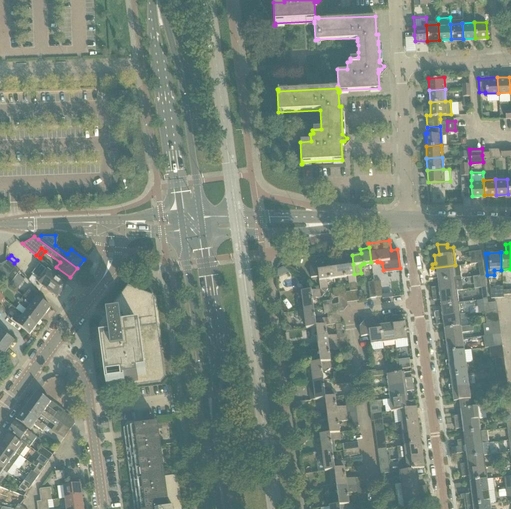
[(286,255),(282,260),(288,264),(291,259),(286,255)]
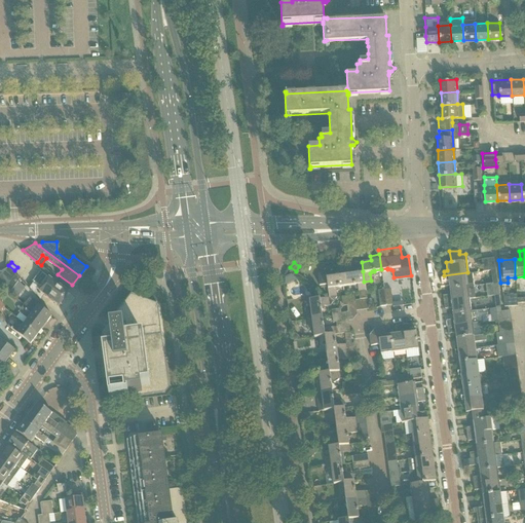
[(7,265),(1,269),(7,283),(5,284),(9,289),(16,279),(19,276),(17,274),(7,265)]
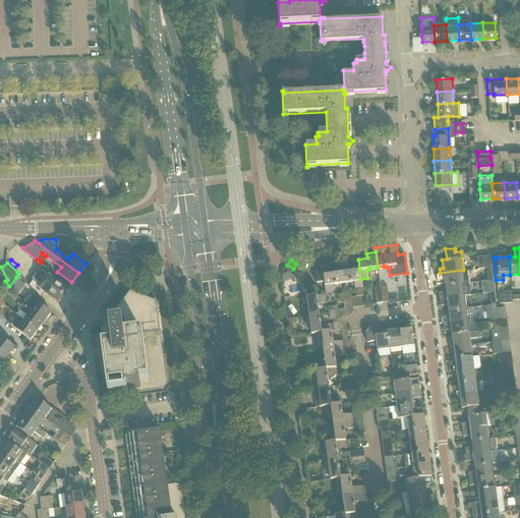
[(349,265),(340,266),(342,281),(349,281),(351,281),(353,282),(355,293),(355,294),(362,293),(360,279),(359,269),(350,270),(349,265)]
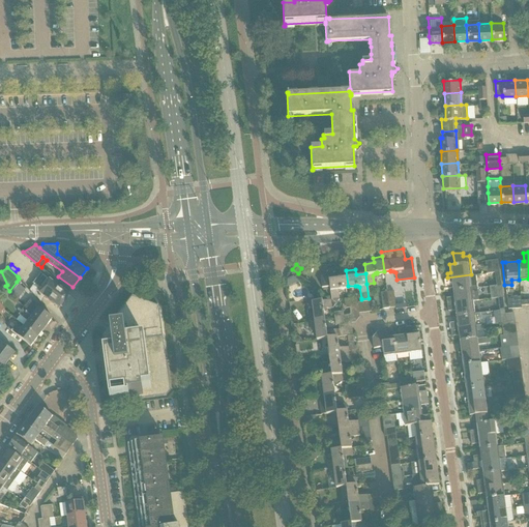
[(329,286),(331,298),(335,301),(339,298),(338,290),(339,288),(342,288),(342,287),(348,286),(346,270),(320,274),(322,287),(329,286)]
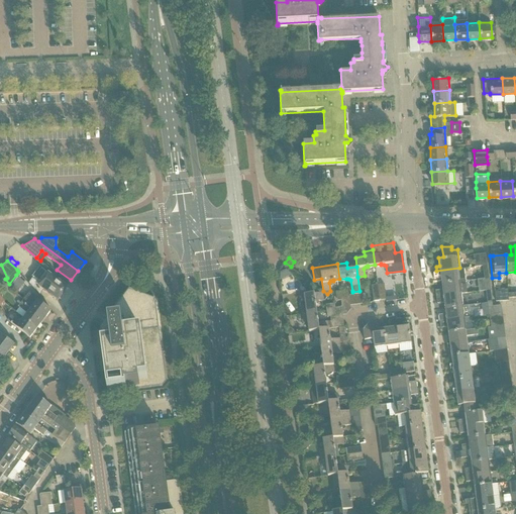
[(32,275),(28,281),(38,293),(42,288),(57,298),(59,297),(60,298),(63,293),(62,293),(67,285),(38,265),(31,275),(32,275)]
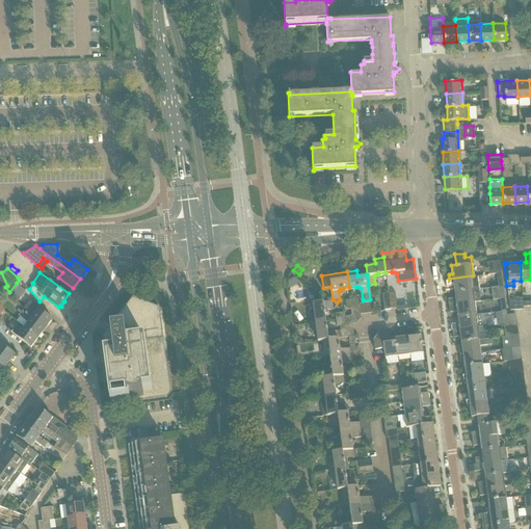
[(288,278),(288,286),(300,281),(294,275),(288,278)]
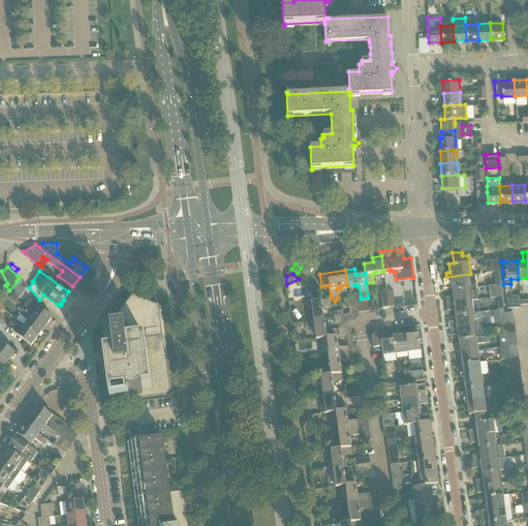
[(446,277),(443,278),(444,284),(451,284),(452,288),(452,289),(475,286),(474,274),(446,277)]
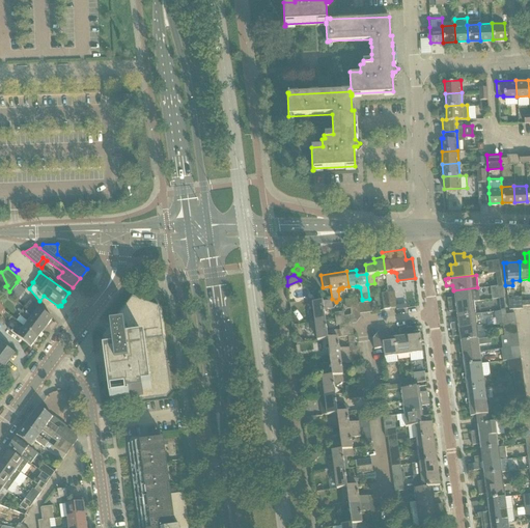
[(17,282),(9,292),(17,298),(24,287),(17,282)]
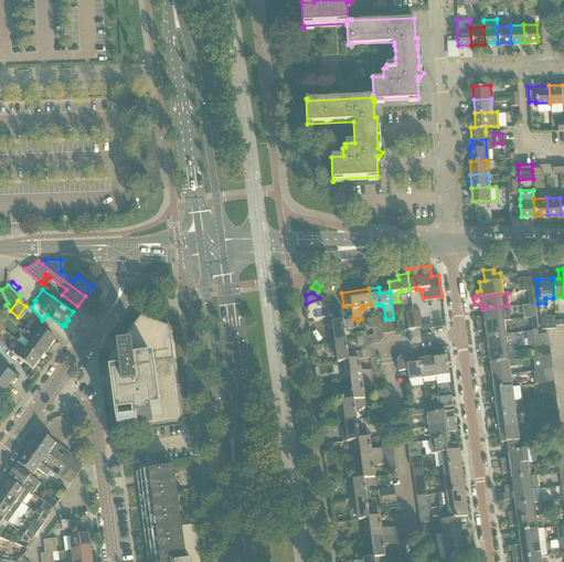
[(482,315),(475,315),(476,324),(503,319),(510,318),(508,306),(482,309),(482,315)]
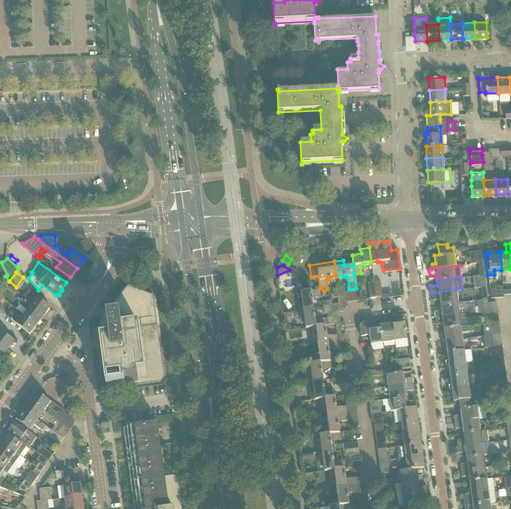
[(375,295),(373,279),(367,280),(369,296),(375,295)]
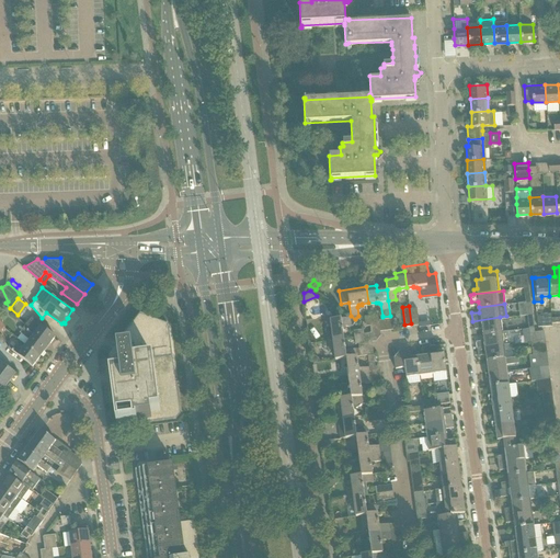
[(415,306),(409,306),(411,323),(419,322),(415,306)]
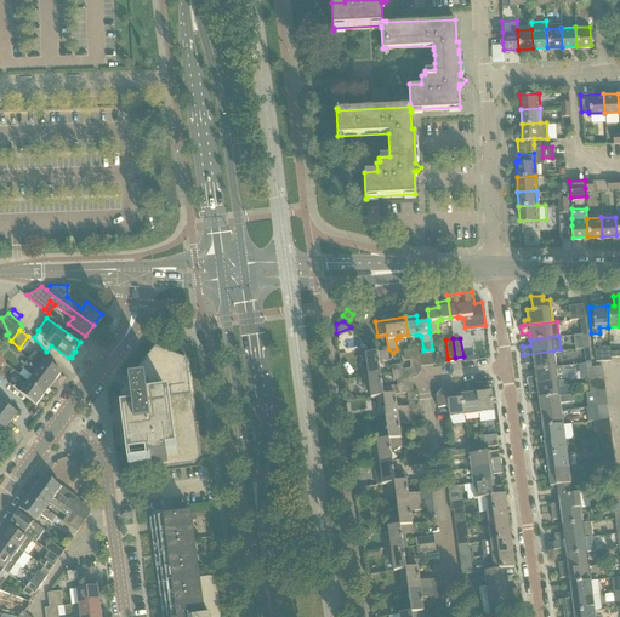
[(119,389),(126,447),(126,449),(129,467),(130,467),(151,464),(193,460),(198,453),(193,418),(192,411),(185,356),(177,353),(176,350),(174,352),(172,350),(172,349),(169,349),(169,347),(164,348),(154,343),(149,350),(148,349),(148,352),(148,353),(146,353),(146,354),(146,355),(143,355),(144,356),(126,380),(124,383),(120,387),(119,389)]
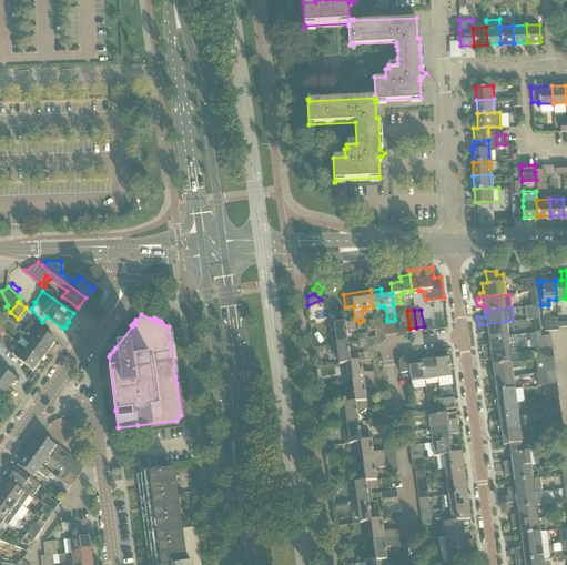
[(548,319),(543,319),(544,329),(557,329),(557,325),(557,320),(557,315),(548,316),(548,319)]
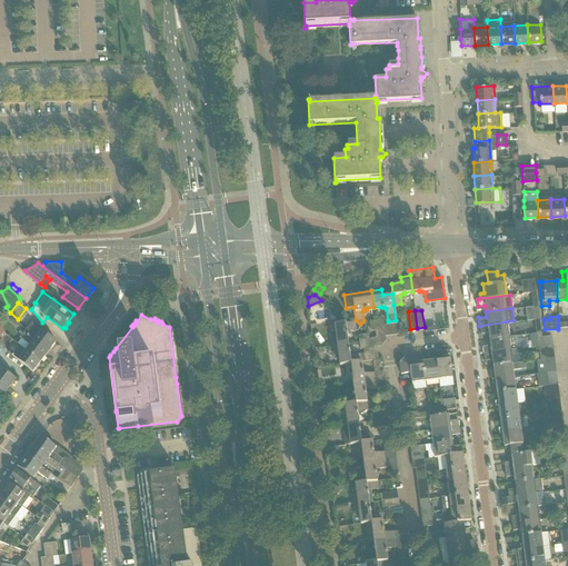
[(330,334),(331,344),(347,341),(346,335),(347,335),(346,333),(348,329),(357,328),(360,324),(356,320),(335,323),(336,333),(330,334)]
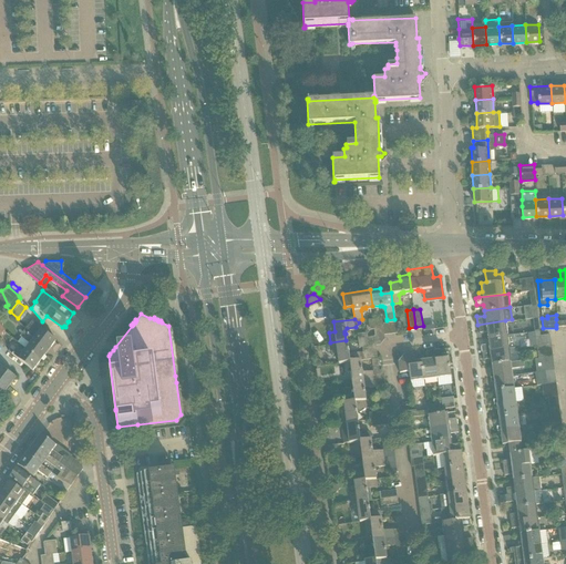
[(373,331),(381,338),(384,335),(383,330),(388,330),(387,320),(387,319),(381,319),(382,324),(376,325),(372,325),(373,331)]
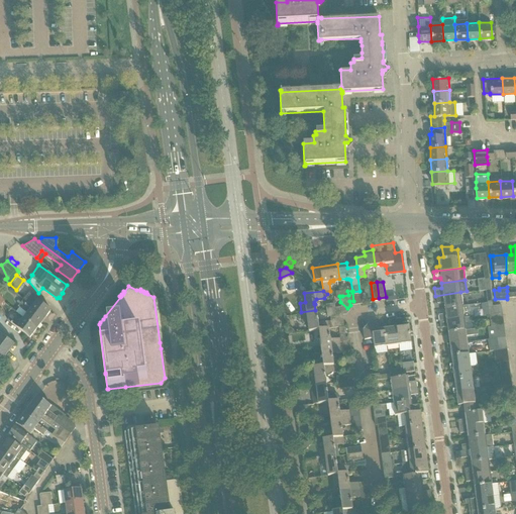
[(360,300),(359,291),(352,292),(353,301),(360,300)]
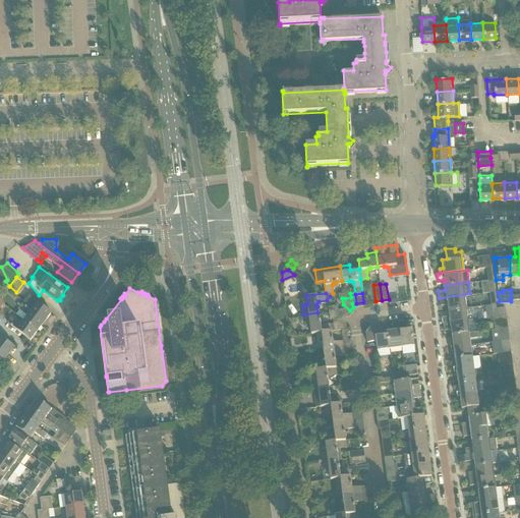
[(464,294),(439,298),(440,303),(447,302),(448,308),(465,306),(464,294)]
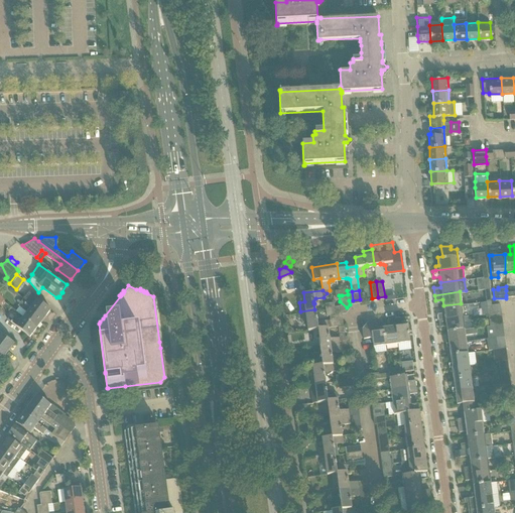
[(24,295),(21,299),(43,316),(50,308),(36,297),(33,301),(24,295)]
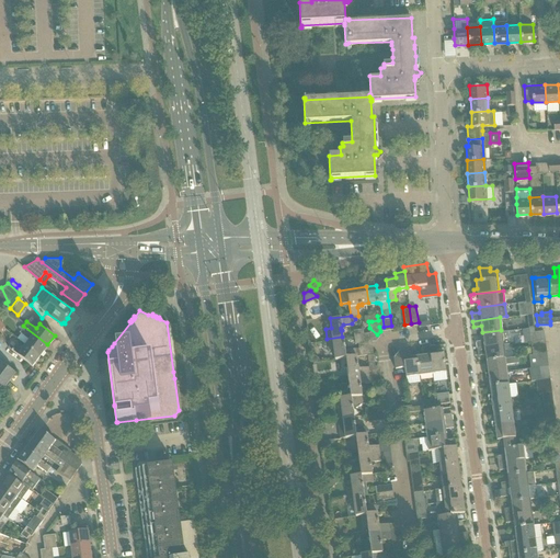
[(29,338),(24,343),(40,354),(47,344),(23,326),(20,330),(29,338)]
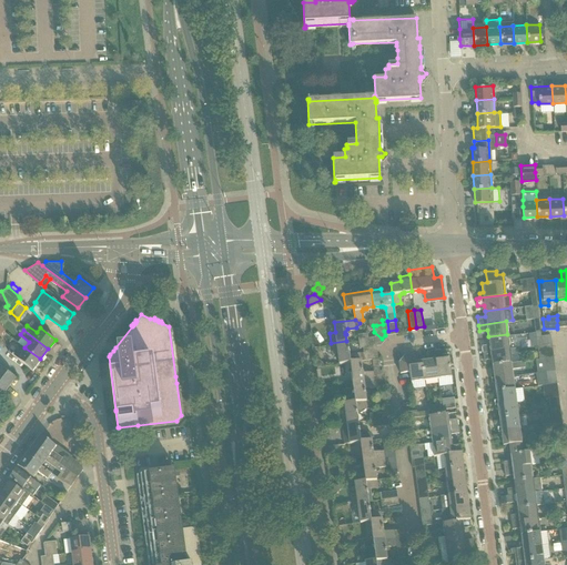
[(535,331),(536,344),(542,343),(550,342),(549,333),(540,334),(539,331),(535,331)]
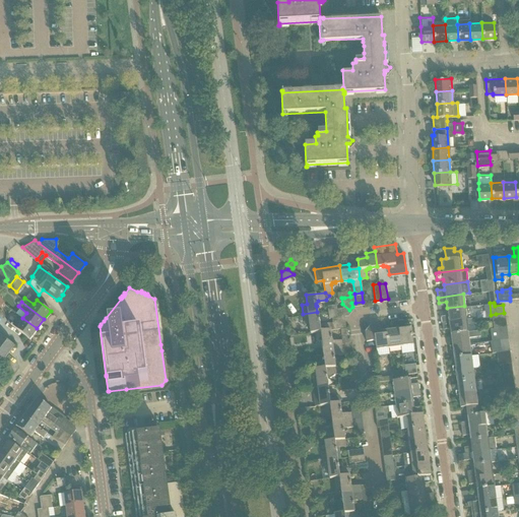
[(347,313),(349,310),(342,304),(334,305),(335,310),(335,315),(331,316),(331,319),(344,317),(343,313),(347,313)]
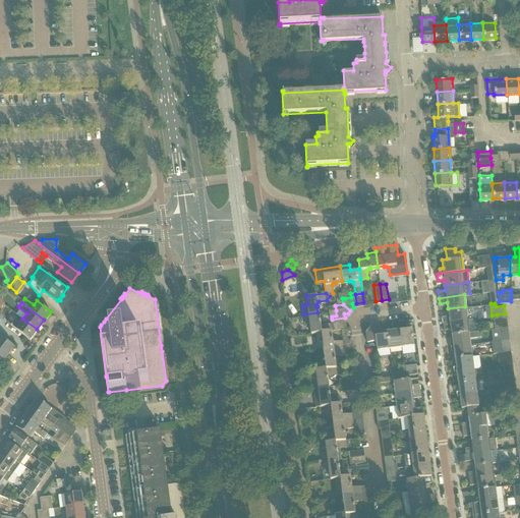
[(448,314),(441,315),(442,322),(467,319),(472,318),(471,305),(465,306),(448,308),(448,314)]
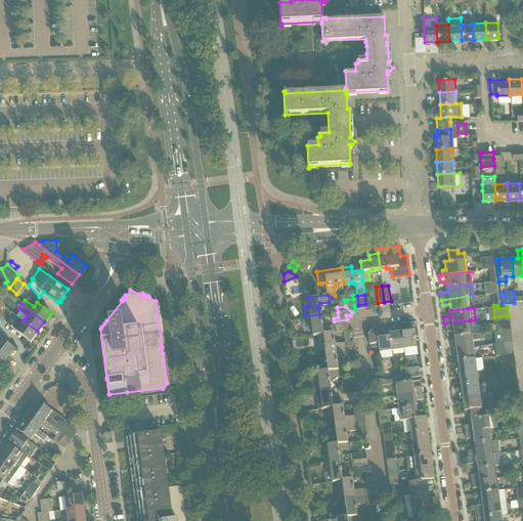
[(311,324),(312,334),(333,332),(332,324),(324,326),(321,323),(320,321),(319,314),(305,316),(306,326),(311,324)]
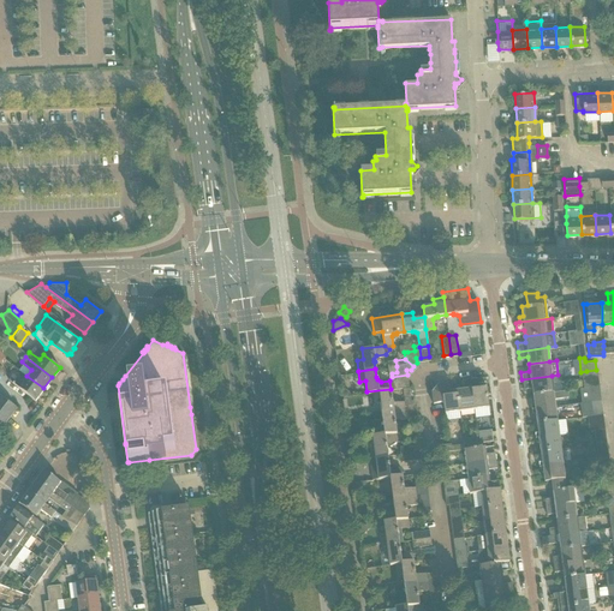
[(43,388),(27,376),(23,381),(12,372),(9,378),(19,387),(18,387),(35,400),(43,388)]
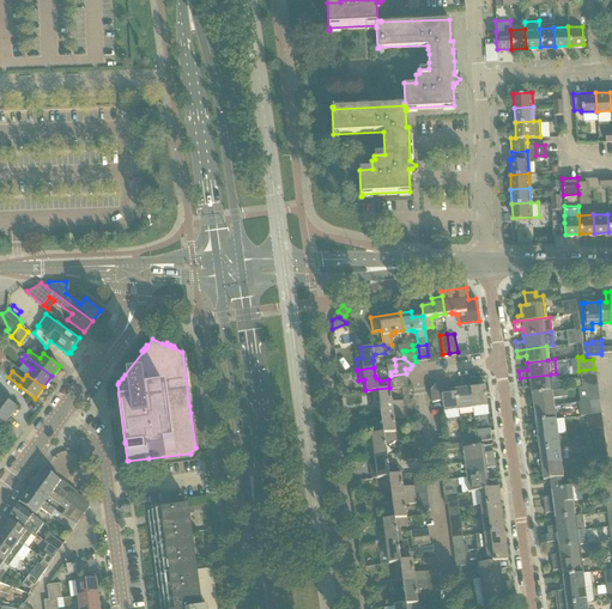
[(387,376),(388,379),(389,388),(401,385),(407,385),(406,373),(391,376),(387,376)]
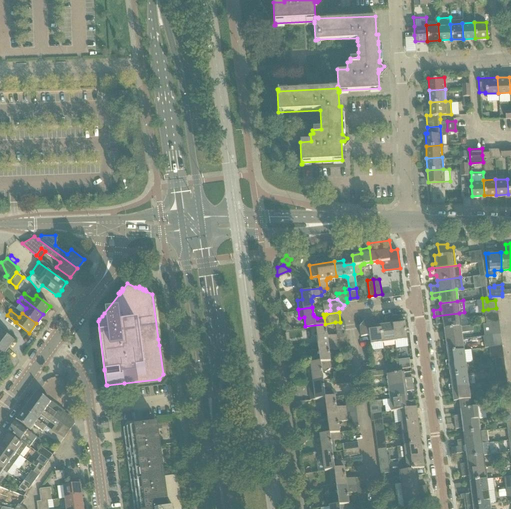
[(403,312),(391,314),(394,339),(406,337),(404,319),(398,320),(398,317),(404,316),(403,312)]
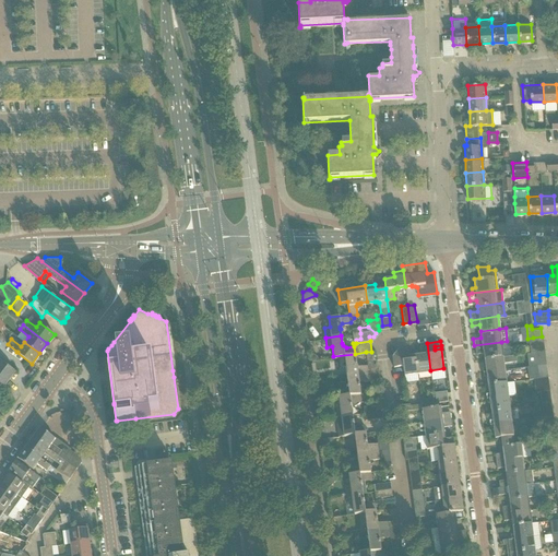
[(501,342),(474,345),(475,353),(483,352),(484,358),(503,355),(501,342)]
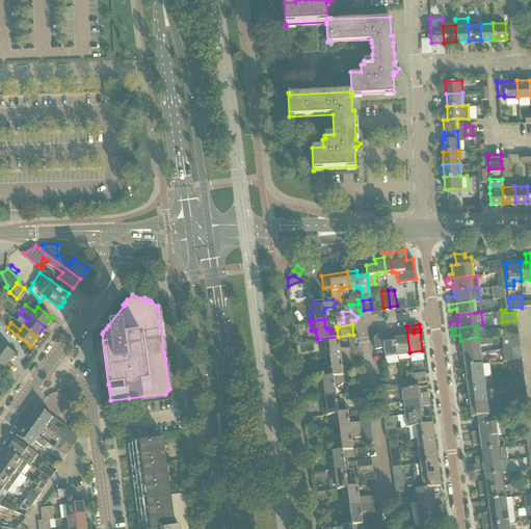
[(399,327),(400,335),(395,335),(397,353),(409,352),(406,326),(399,327)]
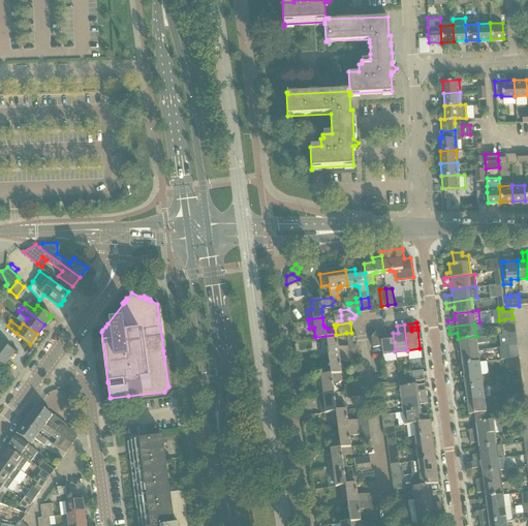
[(393,333),(392,330),(386,330),(385,327),(376,328),(370,335),(372,345),(380,344),(381,353),(395,351),(393,333)]
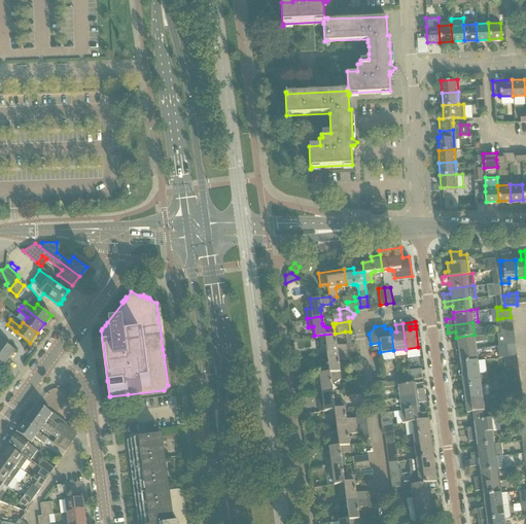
[(513,329),(503,330),(504,339),(504,344),(514,342),(513,329)]
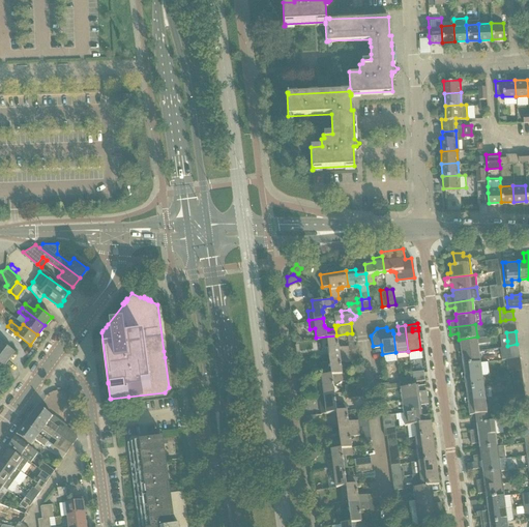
[(461,347),(457,348),(458,352),(478,349),(477,343),(489,341),(488,334),(477,337),(459,340),(461,347)]
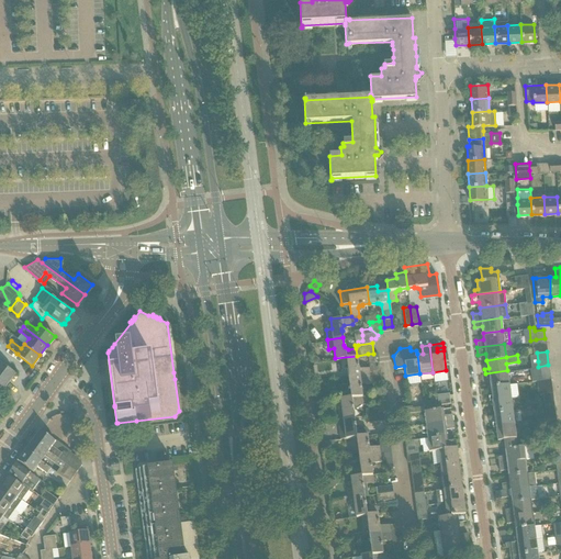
[(347,367),(348,377),(369,373),(368,366),(360,367),(358,365),(358,362),(357,362),(357,356),(335,358),(335,359),(340,358),(341,368),(347,367)]
